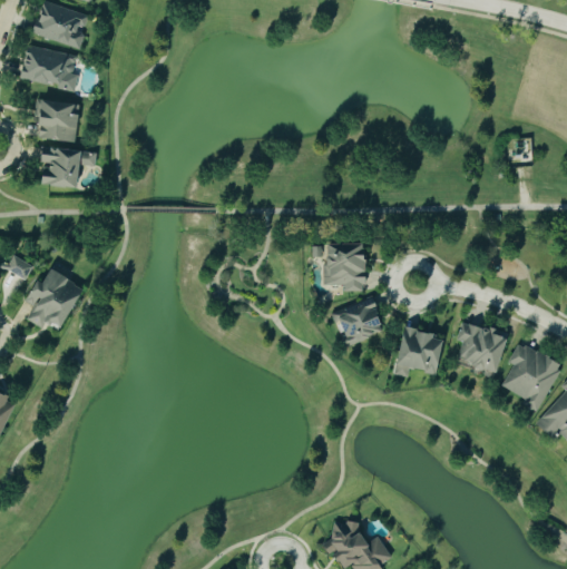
[(78,49),(81,36),(77,35),(82,15),(42,2),(31,36),(78,49)]
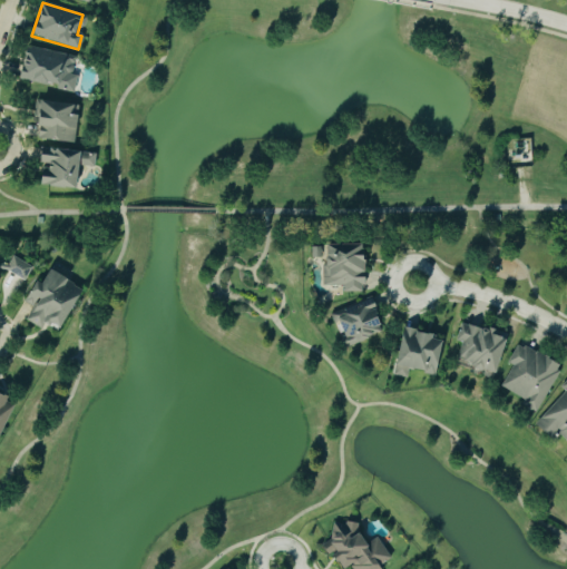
[(72,90),(76,76),(69,75),(72,56),(26,46),(19,80),(72,90)]
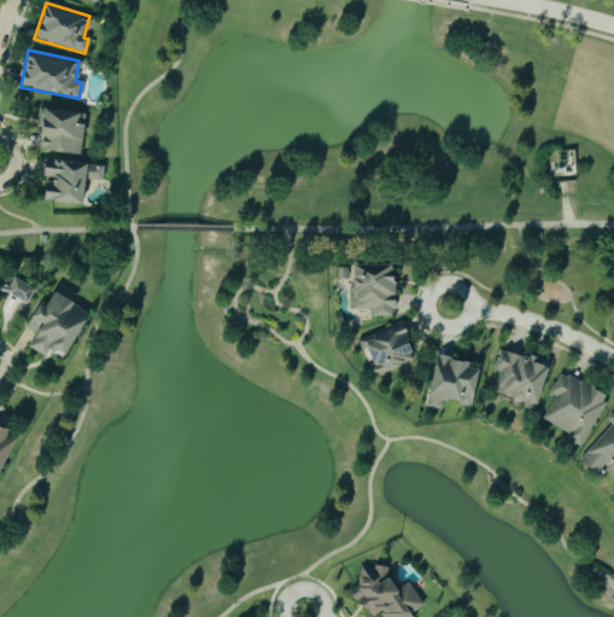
[(85,124),(81,124),(82,114),(47,109),(41,151),(80,156),(85,124)]
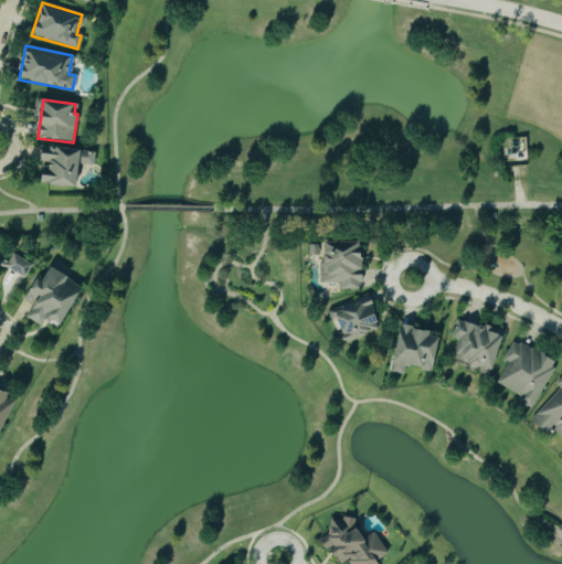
[(94,152),(42,145),(39,165),(43,165),(41,182),(76,188),(80,165),(92,167),(94,152)]
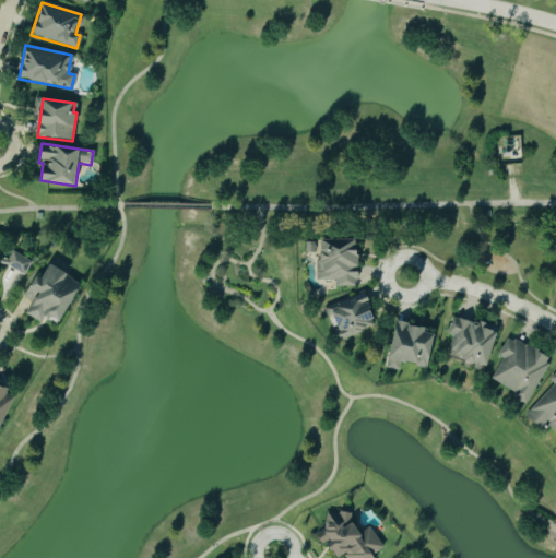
[(358,238),(321,237),(321,260),(314,260),(314,279),(335,279),(335,285),(357,285),(358,238)]
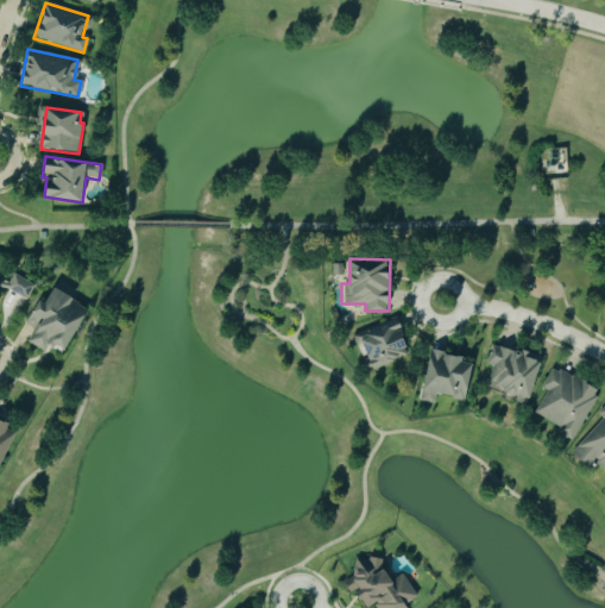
[(31,283),(8,273),(2,288),(24,298),(31,283)]
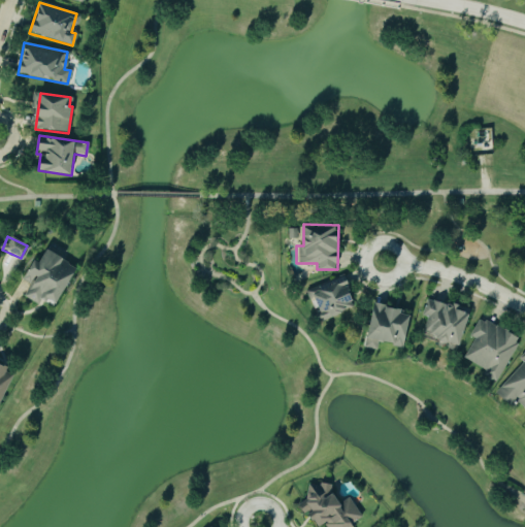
[(22,296),(36,304),(40,297),(56,305),(76,265),(45,249),(38,263),(29,259),(19,277),(28,283),(22,296)]
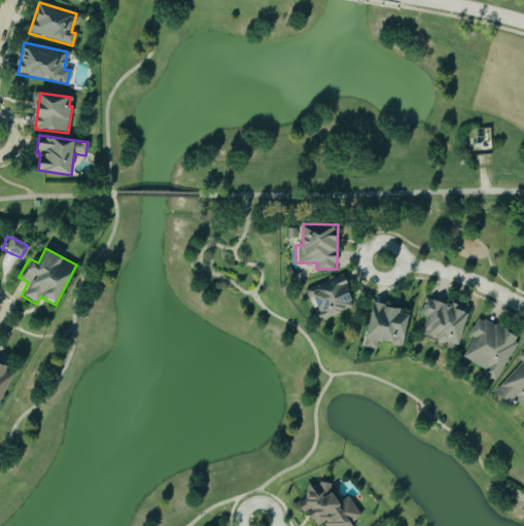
[(318,314),(353,307),(346,273),(324,278),(326,286),(313,289),(318,314)]
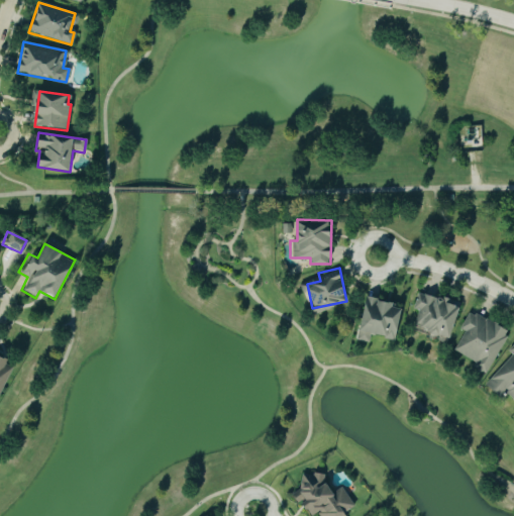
[(460,305),(448,301),(448,300),(417,290),(411,309),(418,311),(414,325),(450,336),(460,305)]
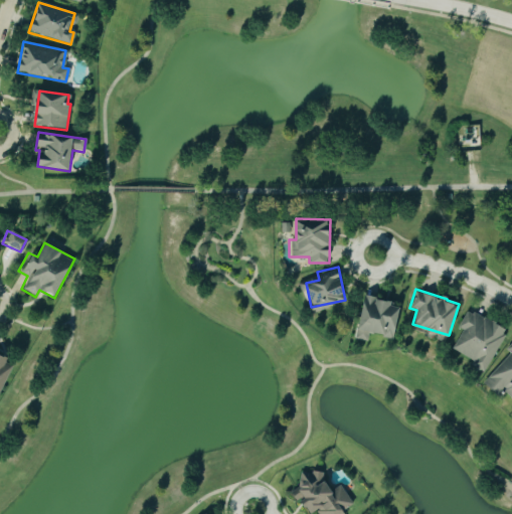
[(399,306),(391,305),(392,299),(361,295),(355,338),(366,340),(367,333),(394,337),(399,306)]
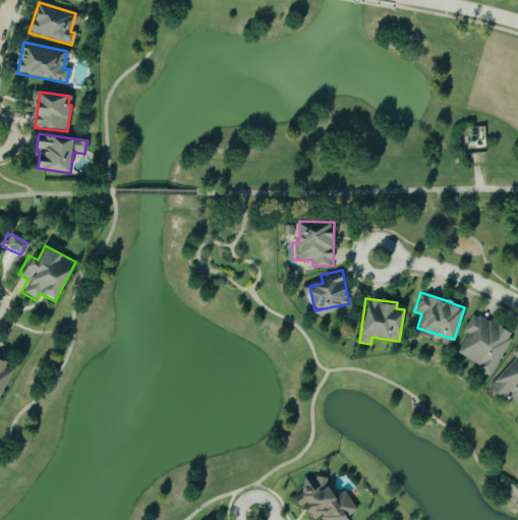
[(467,333),(455,352),(485,370),(509,333),(473,310),(462,330),(467,333)]
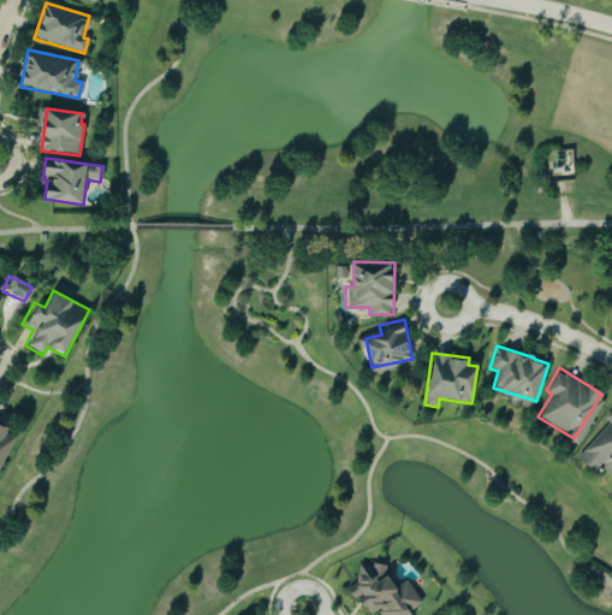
[(611,477),(611,406),(604,415),(608,421),(576,456),(595,473),(601,467),(611,477)]
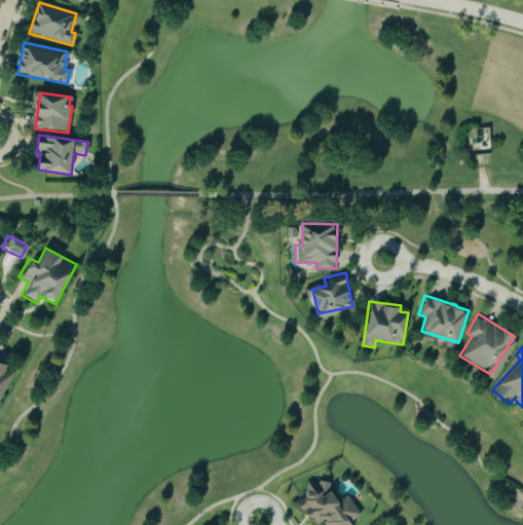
[(0,399),(12,368),(0,363),(0,399)]
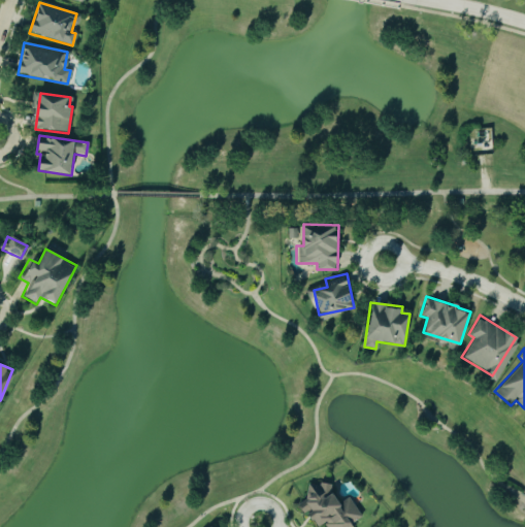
[(340,502),(326,480),(313,488),(309,484),(301,490),(306,497),(295,504),(301,515),(310,508),(322,526),(354,526),(351,522),(360,515),(349,497),(340,502)]
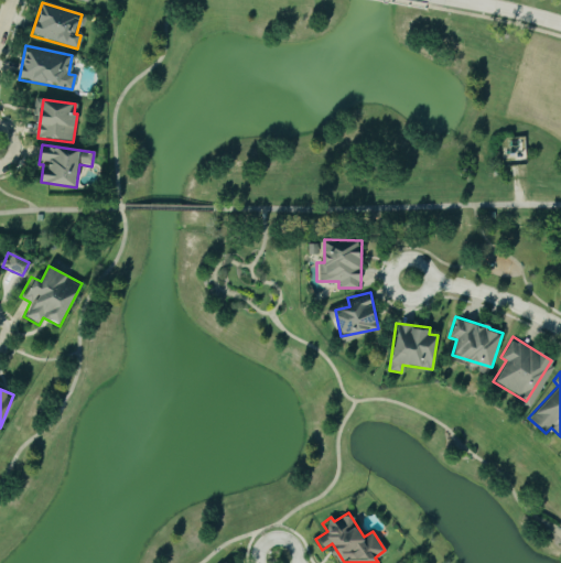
All buildings are outlined.
